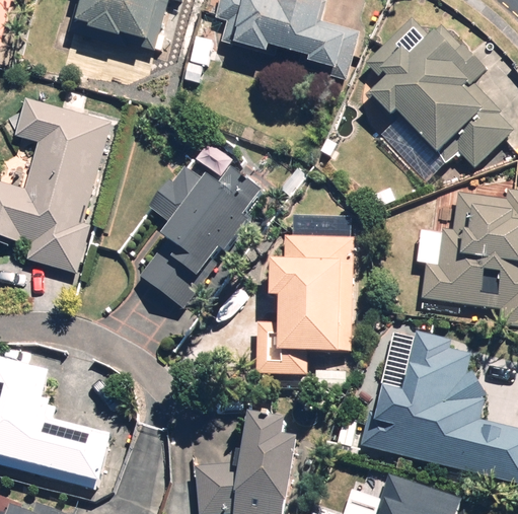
[(0,39),(10,0),(0,0),(0,39)]
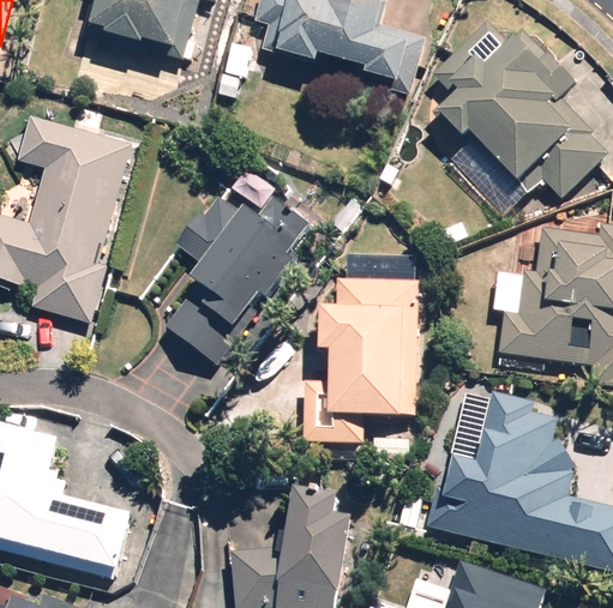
[(86,0),(77,44),(142,59),(144,48),(181,56),(193,0),(86,0)]
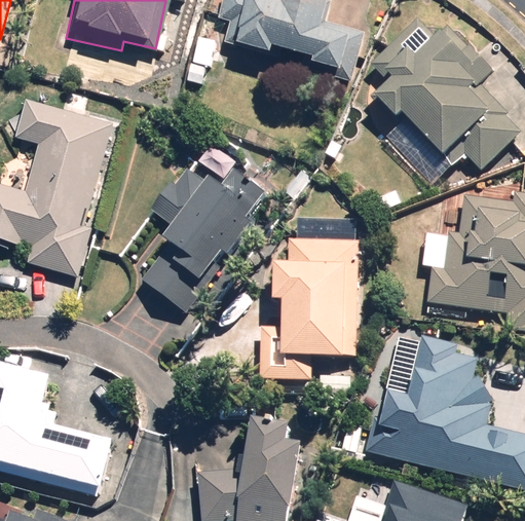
[(221,0),(213,39),(309,60),(307,69),(357,80),(368,30),(324,21),(329,0),(221,0)]
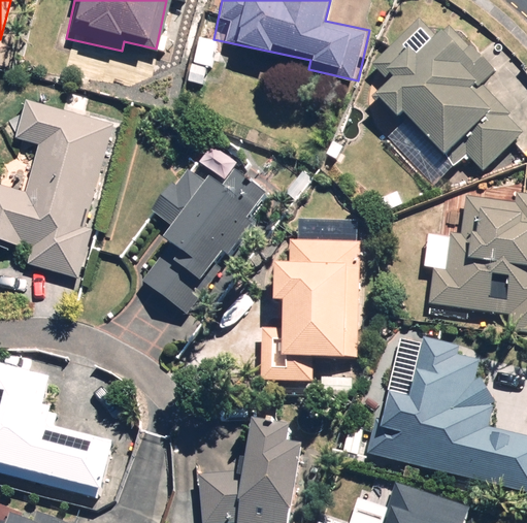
[(389,77),(370,96),(399,124),(404,119),(446,160),(459,146),(483,170),(524,130),(483,88),(497,73),(448,25),(436,36),(420,20),(375,64),(389,77)]
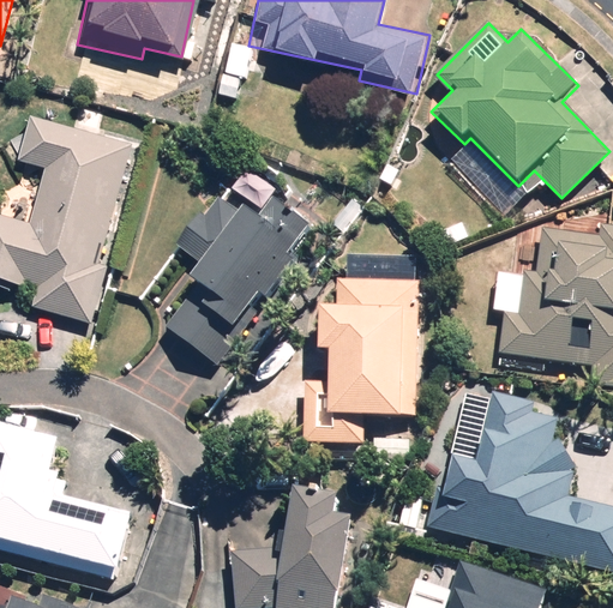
[(102,263),(136,144),(30,114),(17,160),(46,168),(30,223),(0,214),(0,289),(18,295),(20,287),(35,292),(31,307),(91,324),(108,264),(102,263)]
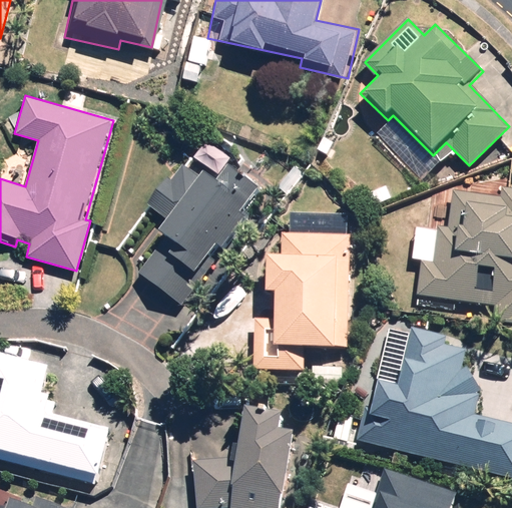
[(213,186),(181,162),(148,205),(170,221),(131,272),(179,308),(201,279),(196,275),(216,248),(222,252),(246,219),(243,217),(267,187),(243,169),(239,175),(228,167),(213,186)]
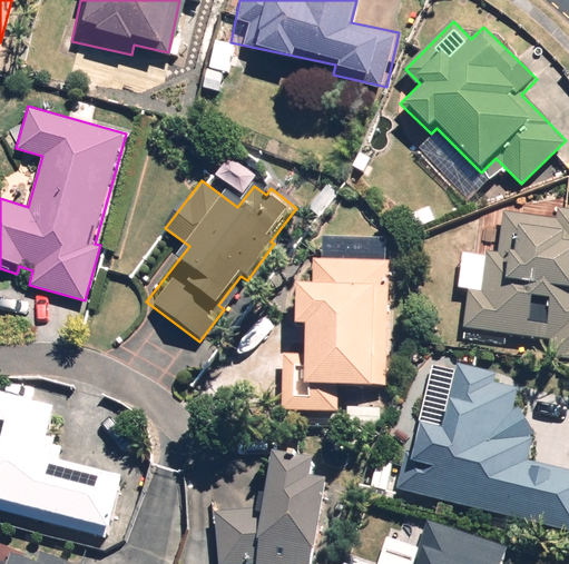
[(482,289),(468,288),(463,327),(549,336),(547,355),(568,357),(568,210),(553,209),(552,218),(502,213),(498,254),(486,253),(482,289)]
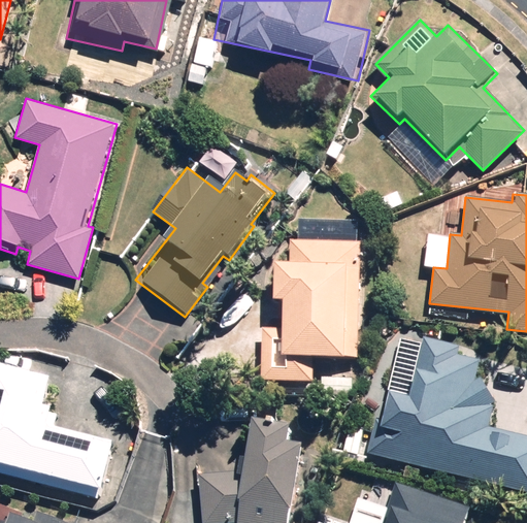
[(359,370),(360,287),(372,287),(373,252),(301,251),(300,275),(288,275),(287,315),(298,315),(297,339),(273,339),(272,391),(325,392),(325,370),(359,370)]
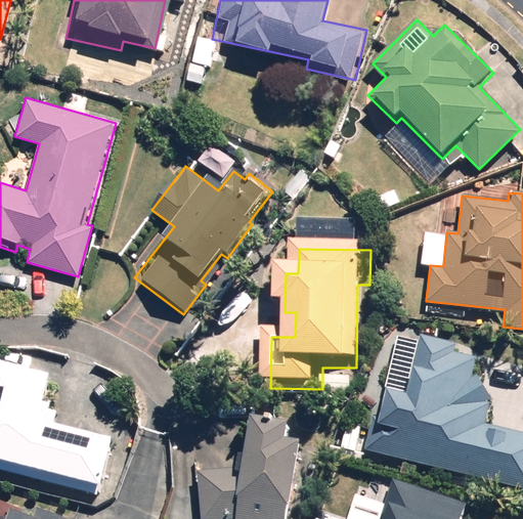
[(369,424),(363,448),(522,484),(522,432),(485,424),(491,398),(473,372),(476,357),(454,352),(456,344),(421,336),(407,394),(387,390),(379,426),(369,424)]
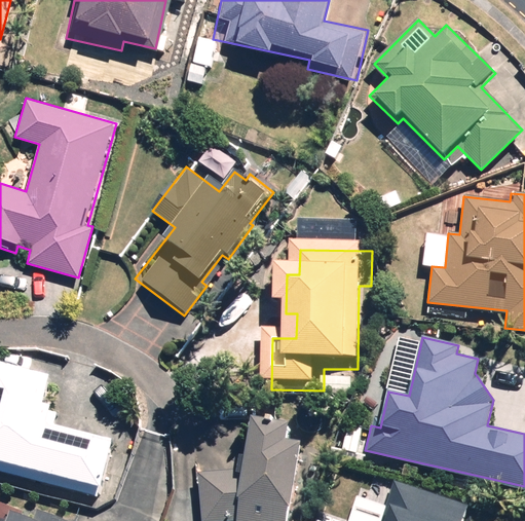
[(50,380),(0,367),(0,471),(102,495),(115,439),(51,423),(54,410),(44,408),(50,380)]
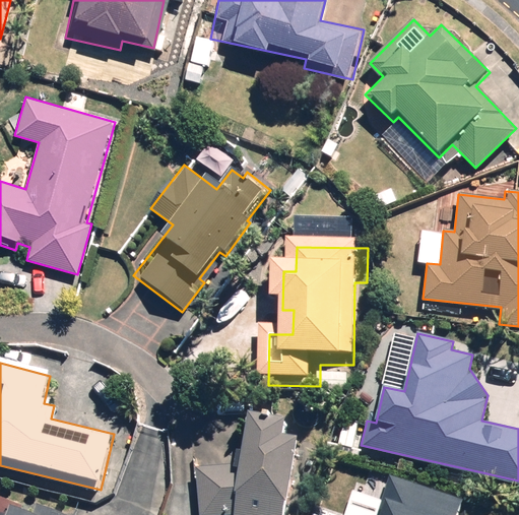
[(284,514),(298,440),(283,439),(284,419),(244,416),(241,469),(200,467),(197,514),(284,514)]
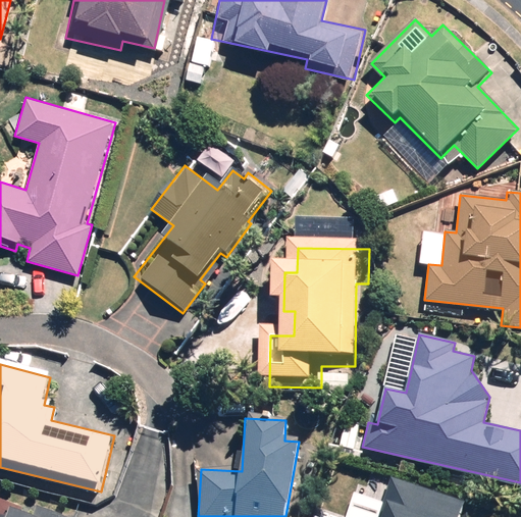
[(459,516),(464,500),(392,478),(379,516),(459,516)]
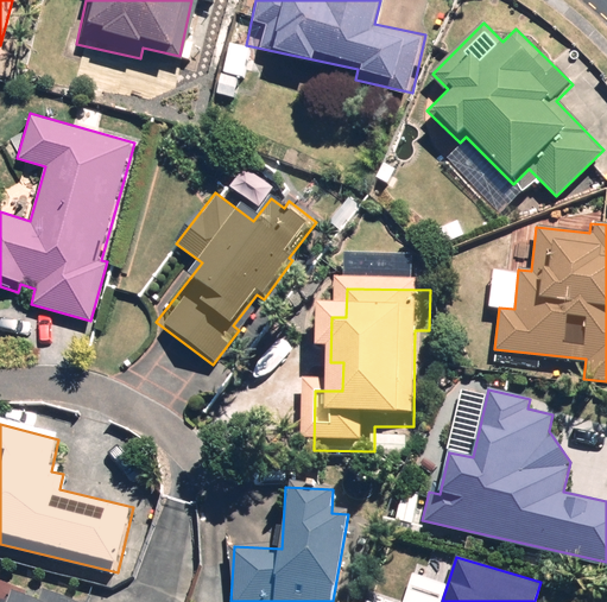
[(64,601),(33,589),(31,597),(12,590),(7,601),(64,601)]
